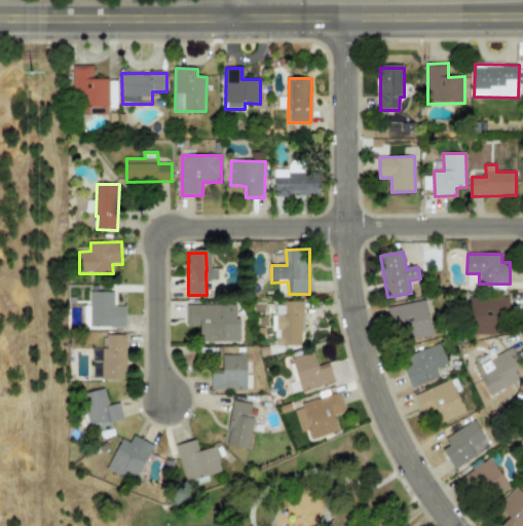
[(126,307),(114,307),(115,292),(88,291),(88,328),(126,328),(126,307)]
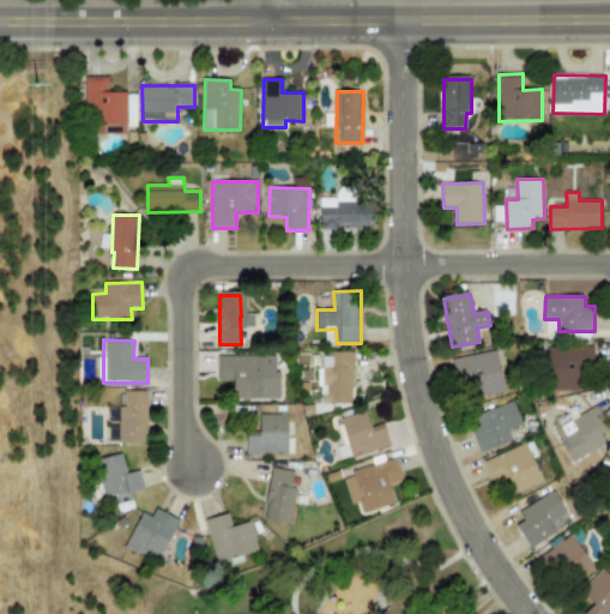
[(551,392),(580,391),(579,365),(595,363),(595,345),(549,347),(551,392)]
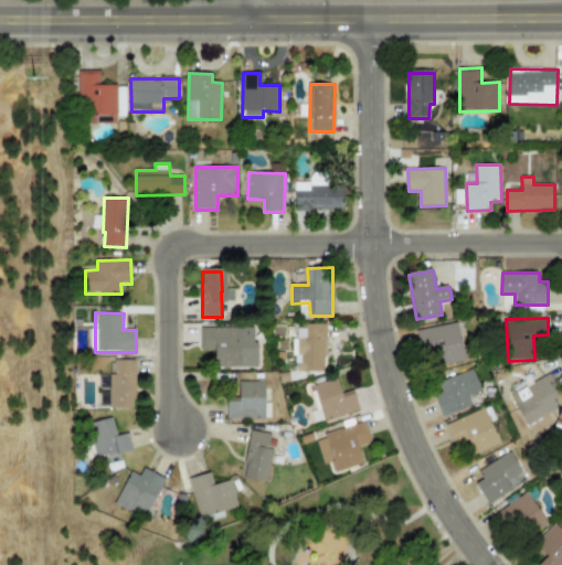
[(417,330),(421,351),(436,348),(439,368),(466,363),(459,323),(417,330)]
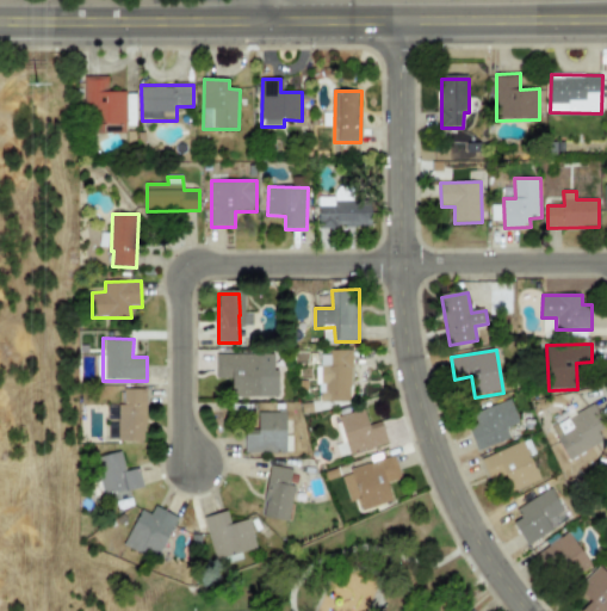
[(353,402),(353,351),(323,351),(323,402),(353,402)]
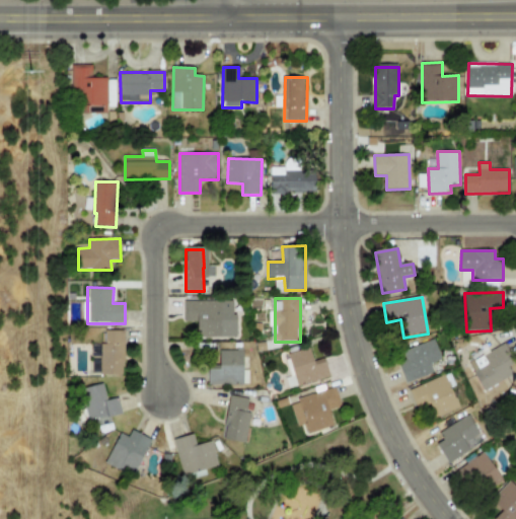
[(186,301),(186,321),(198,321),(199,340),(236,339),(236,300),(186,301)]
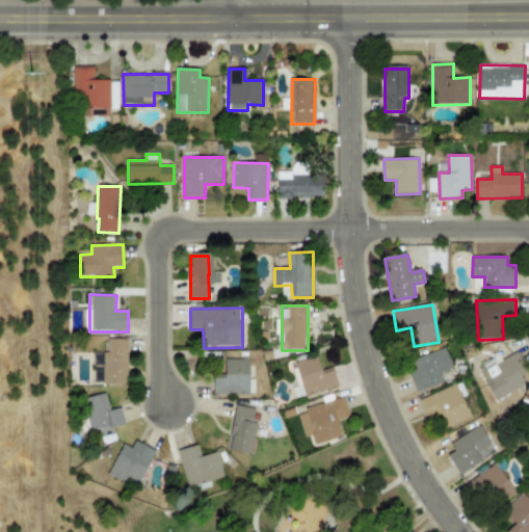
[(129,339),(108,339),(108,351),(105,351),(104,383),(128,384),(129,339)]
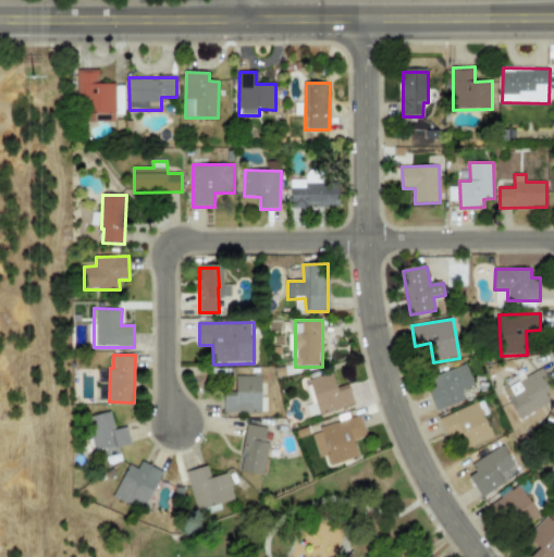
[(436,410),(467,401),(463,390),(475,386),(468,366),(427,378),(436,410)]
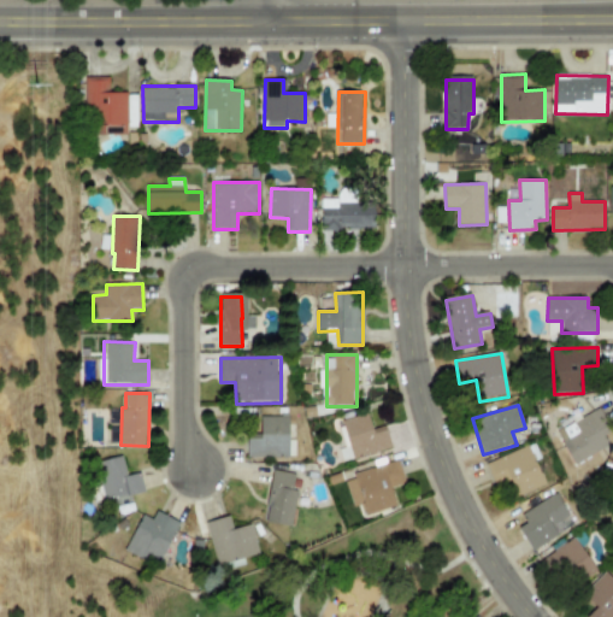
[(612,432),(601,409),(558,432),(576,464),(612,445),(612,432)]
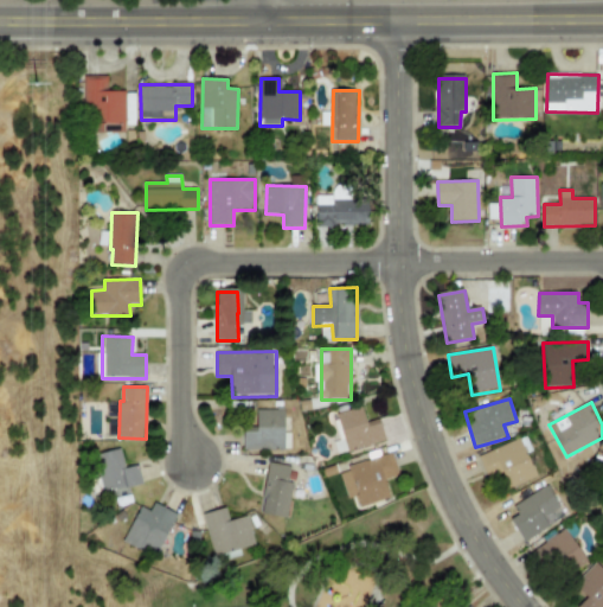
[(382,422),(369,426),(364,407),(338,415),(348,452),(386,441),(382,422)]
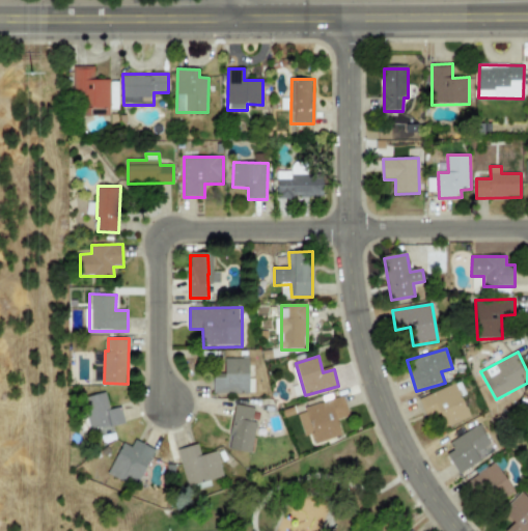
[(215,392),(250,392),(250,359),(224,359),(224,375),(215,375),(215,392)]
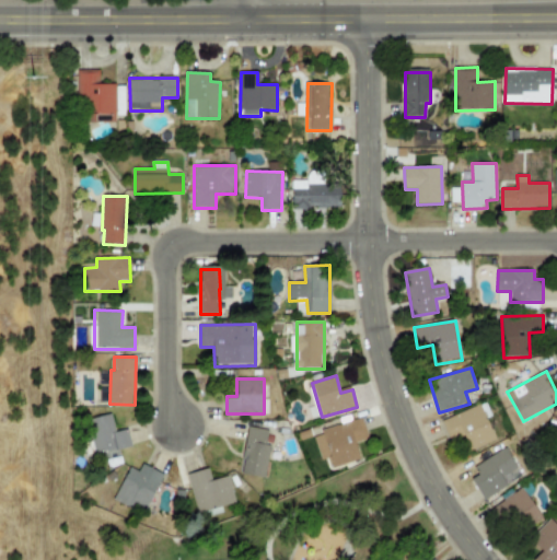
[(443,419),(452,442),(466,436),(471,450),(496,441),(483,405),(443,419)]
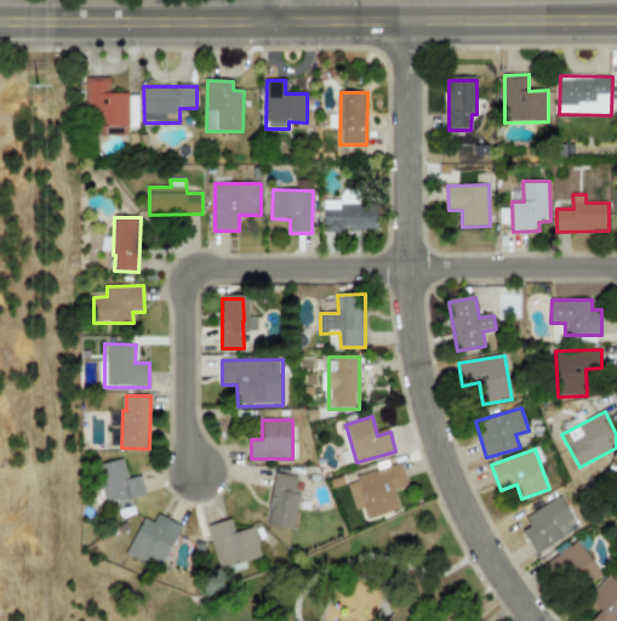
[(143,476),(129,478),(125,460),(97,463),(104,503),(147,496),(143,476)]
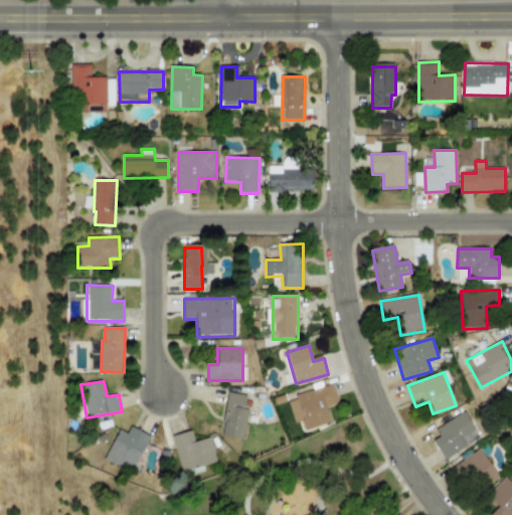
[(306,431),(332,422),(328,407),(340,403),(334,384),(289,398),(297,423),(303,421),(306,431)]
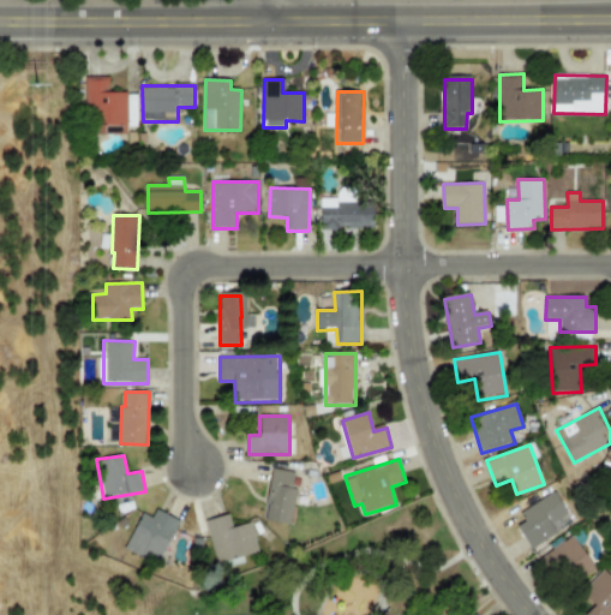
[(292,525),(299,487),(293,485),(295,472),(274,469),(264,520),(292,525)]
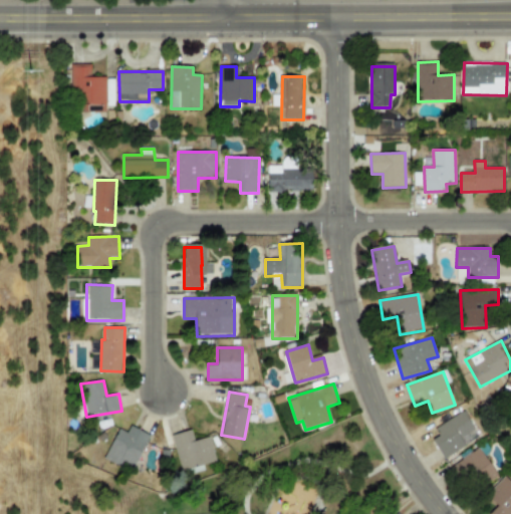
[(434,440),(444,458),(480,437),(465,412),(436,429),(440,436),(434,440)]
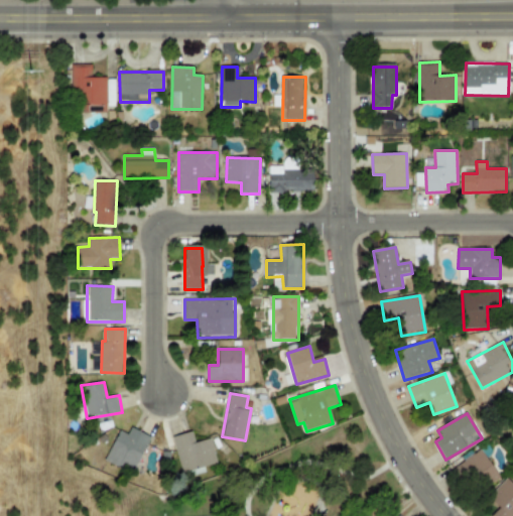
[(150,435),(131,428),(129,434),(119,430),(106,463),(135,475),(150,435)]
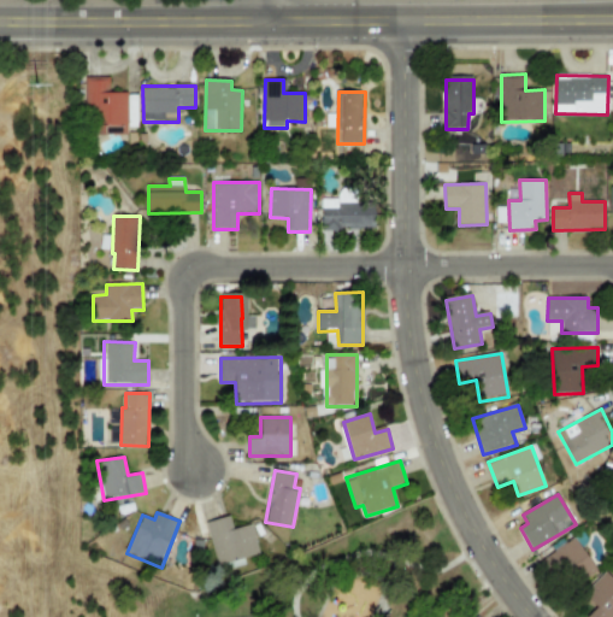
[(253,524),(234,529),(230,517),(207,522),(218,565),(260,554),(253,524)]
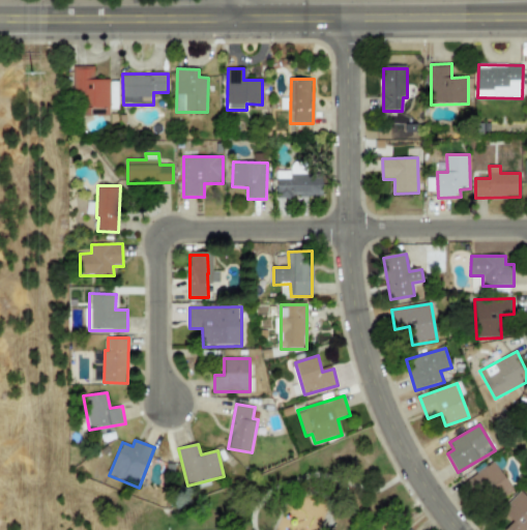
[(515,491),(495,462),(470,479),(489,508),(515,491)]
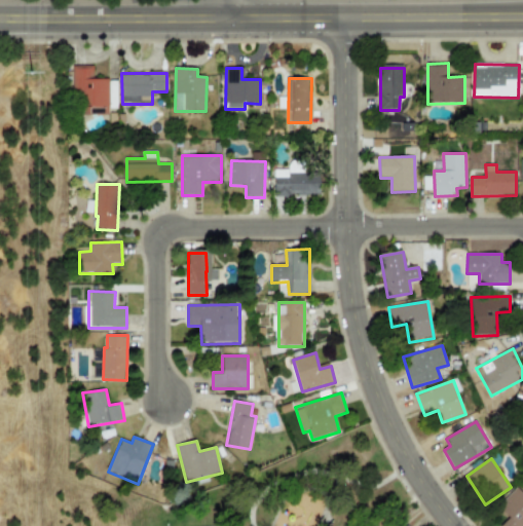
[(522,493),(518,488),(497,508),(509,520),(501,525),(522,525),(522,493)]
